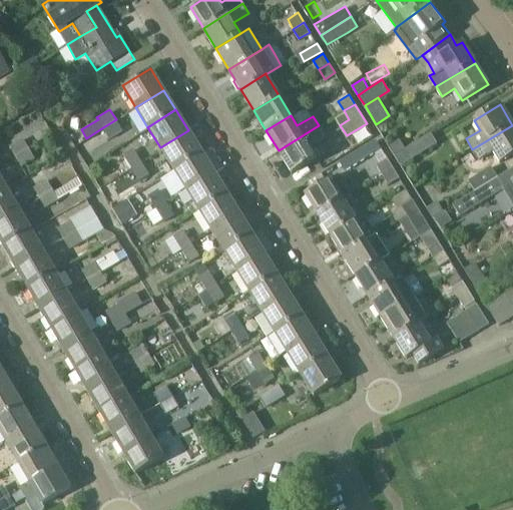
[(116,119),(103,127),(109,138),(122,129),(116,119)]
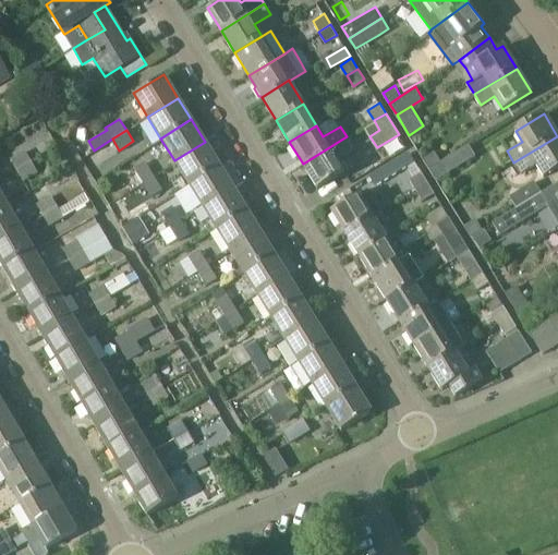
[(337,158),(353,148),(347,136),(303,164),(317,186),(343,170),(337,158)]
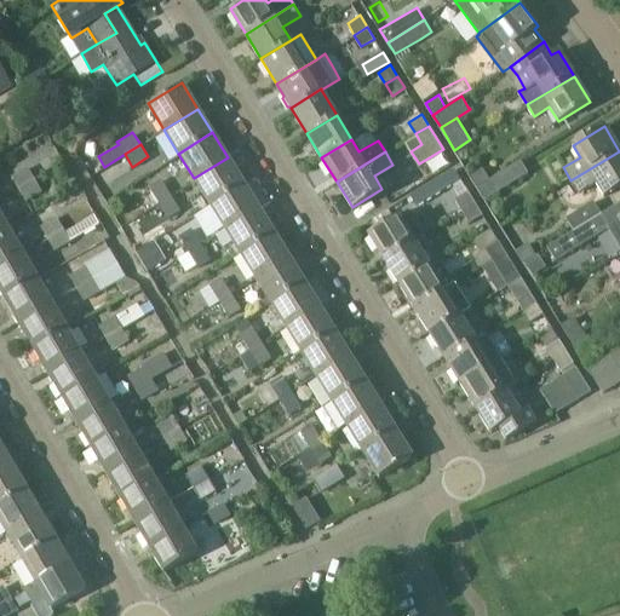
[(604,196),(619,185),(619,151),(570,180),(578,193),(595,182),(604,196)]
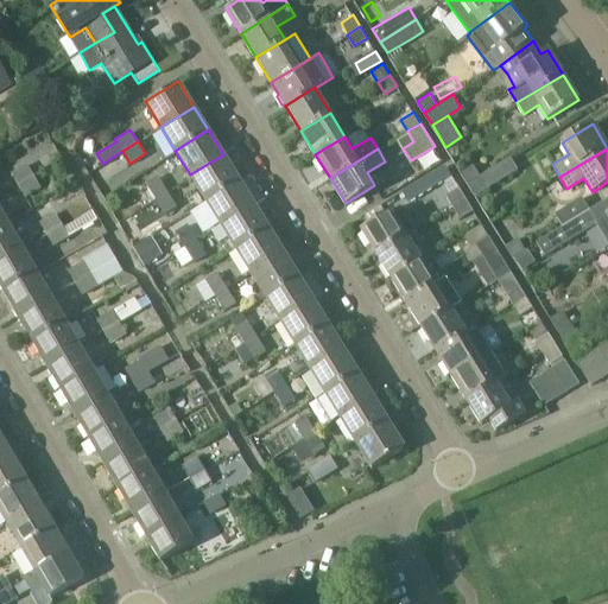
[(223,154),(190,175),(204,198),(238,178),(223,154)]
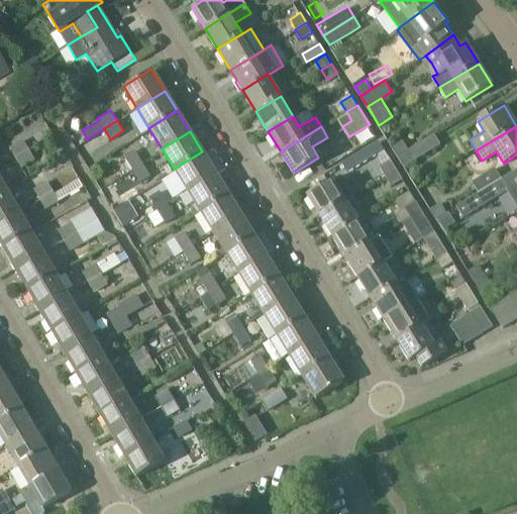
[(434,133),(408,148),(397,156),(403,166),(440,142),(434,133)]
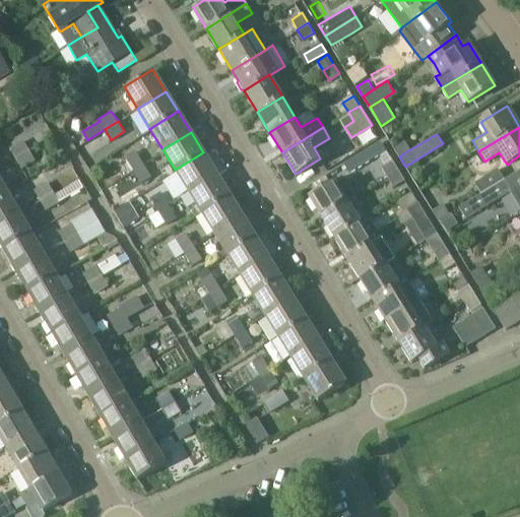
[(23,138),(9,146),(14,154),(28,146),(23,138)]
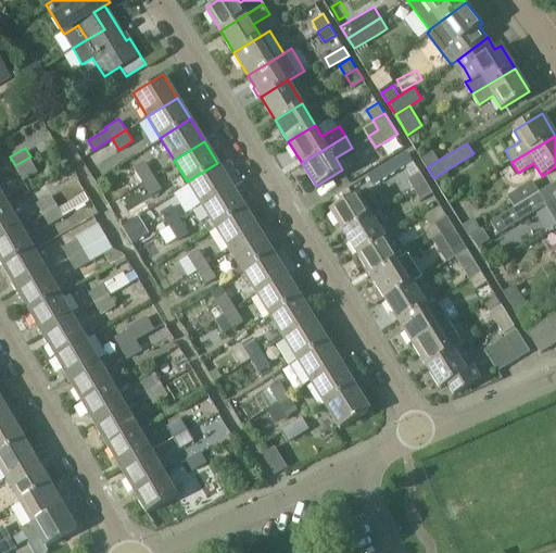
[(420,156),(427,167),(439,160),(432,149),(420,156)]
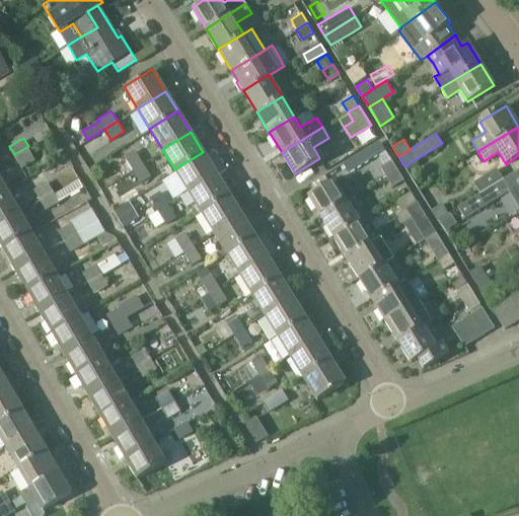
[(379,140),(344,162),(348,170),(376,152),(381,161),(390,156),(379,140)]
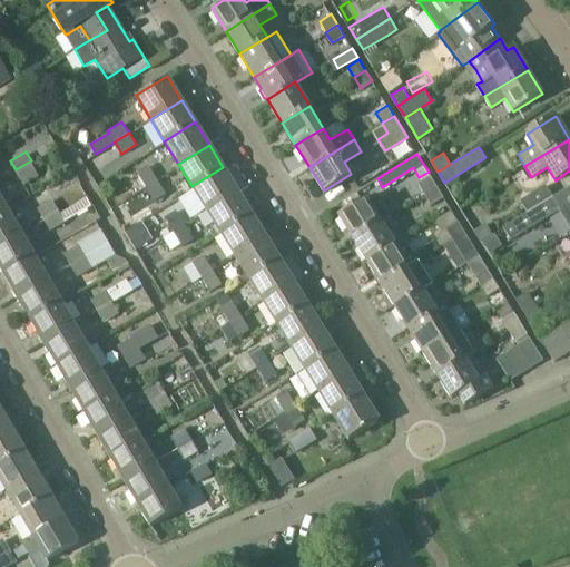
[(31,160),(16,169),(23,183),(39,174),(31,160)]
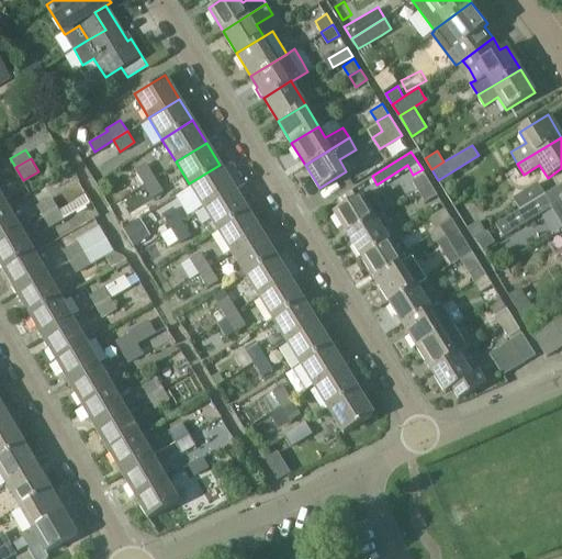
[(135,168),(144,182),(155,176),(146,161),(135,168)]
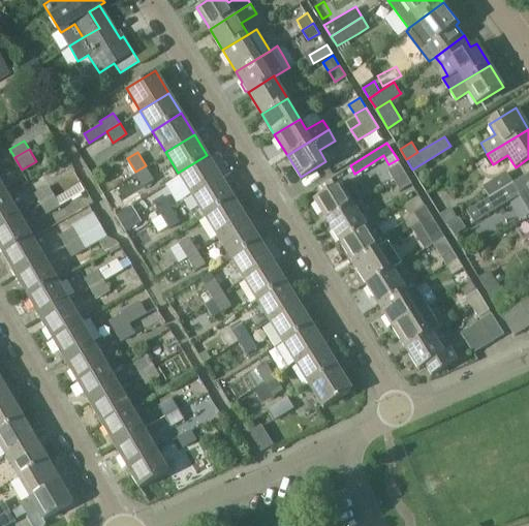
[(178,173),(191,193),(220,176),(207,155),(178,173)]
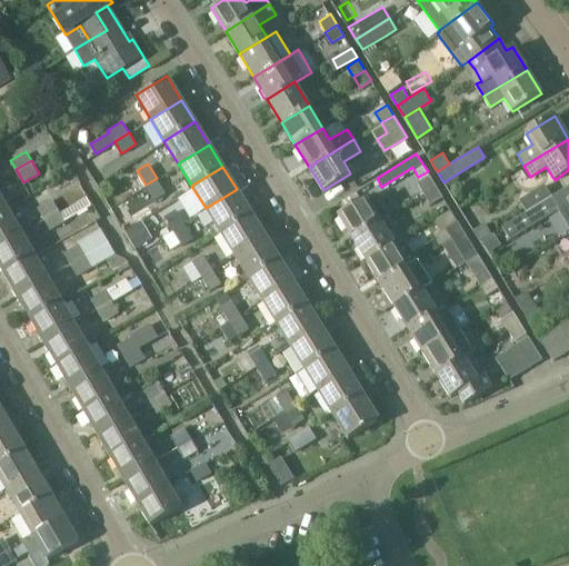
[(418,181),(425,192),(436,186),(429,174),(418,181)]
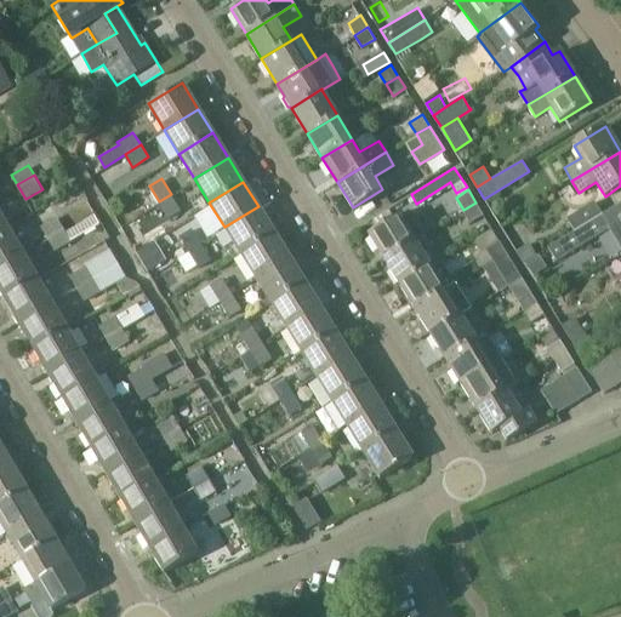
[(181,210),(171,194),(159,201),(169,216),(181,210)]
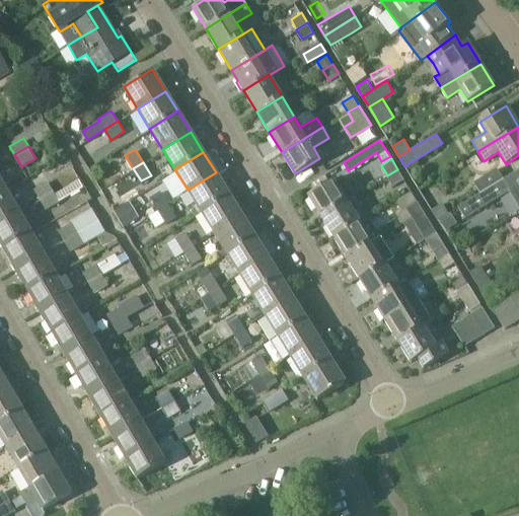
[(479,192),(458,205),(465,217),(510,189),(518,204),(518,167),(503,177),(479,192)]
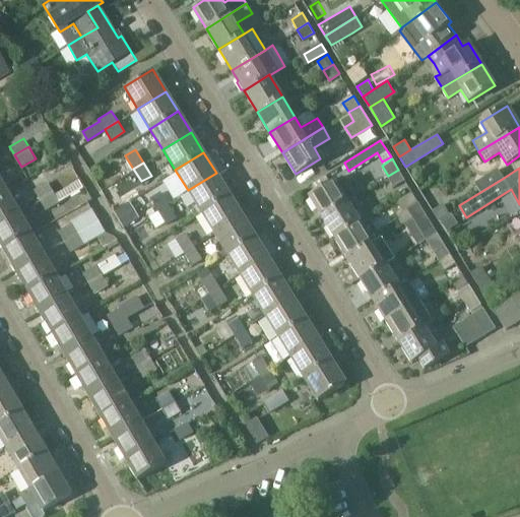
[(498,168),(474,182),(480,192),(504,178),(498,168)]
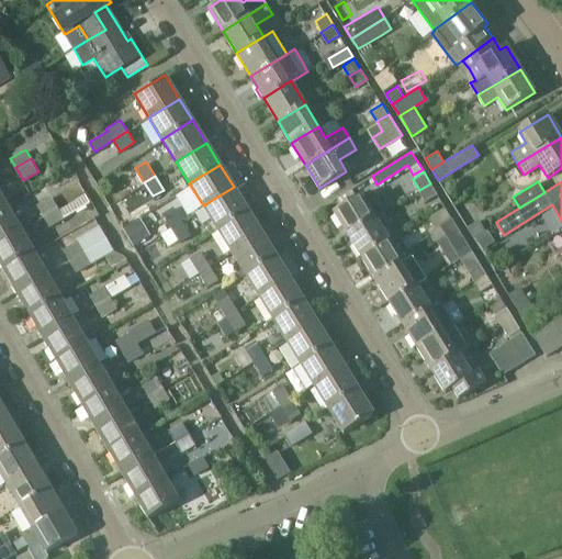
[(430,183),(419,190),(425,200),(437,193),(430,183)]
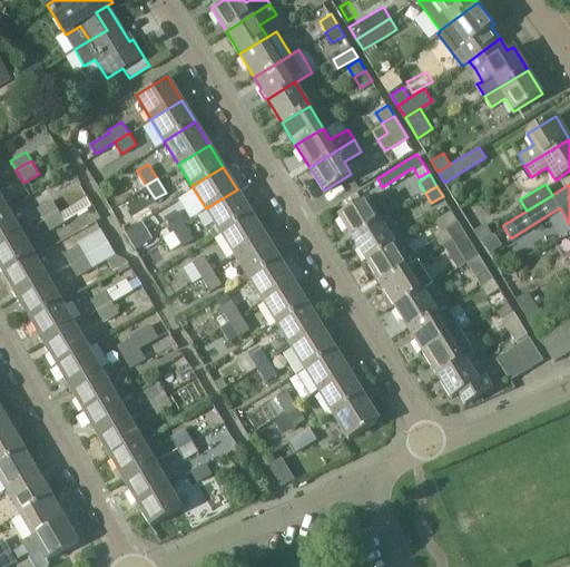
[(237,189),(206,208),(219,232),(251,212),(237,189)]
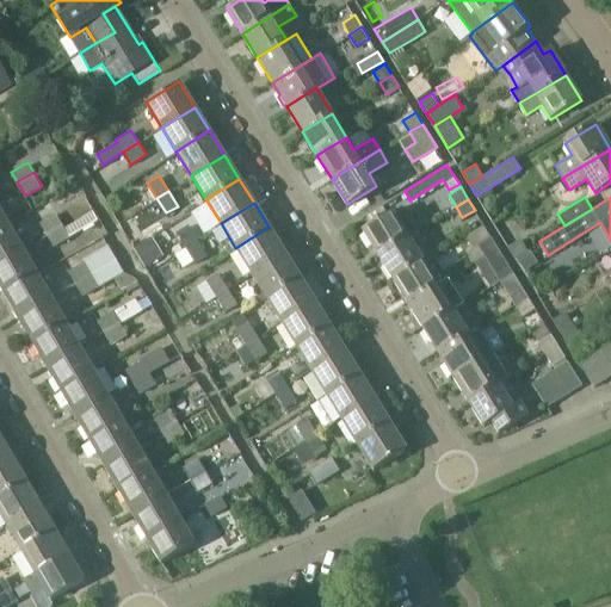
[(402,204),(362,229),(377,255),(407,236),(418,229),(402,204)]
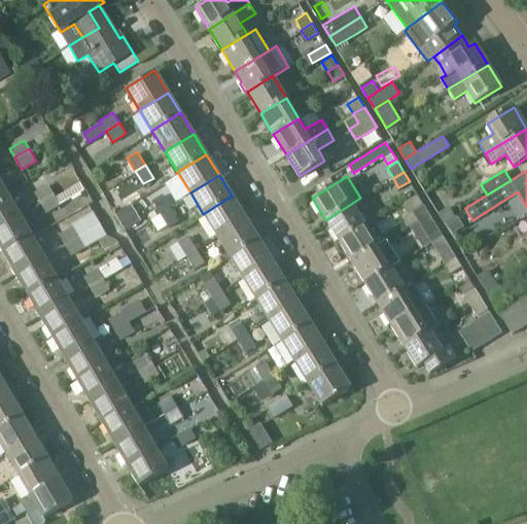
[(84,188),(79,180),(56,195),(55,194),(40,201),(46,211),(60,204),(60,203),(84,188)]
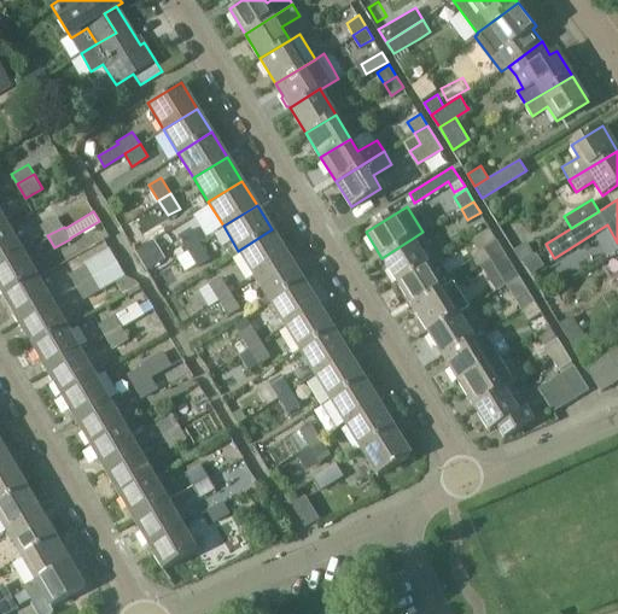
[(40,223),(47,235),(64,227),(57,214),(40,223)]
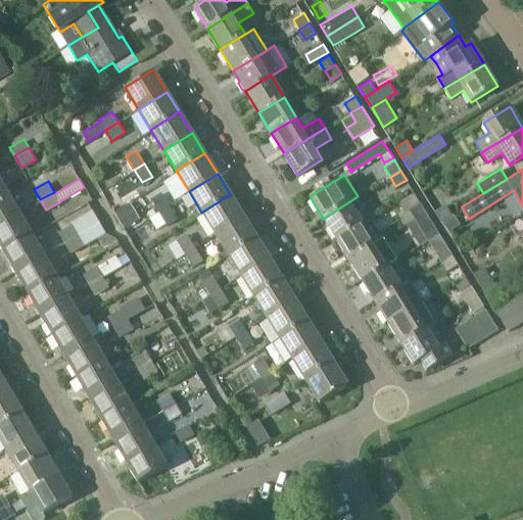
[(6,189),(0,192),(0,221),(18,210),(6,189)]
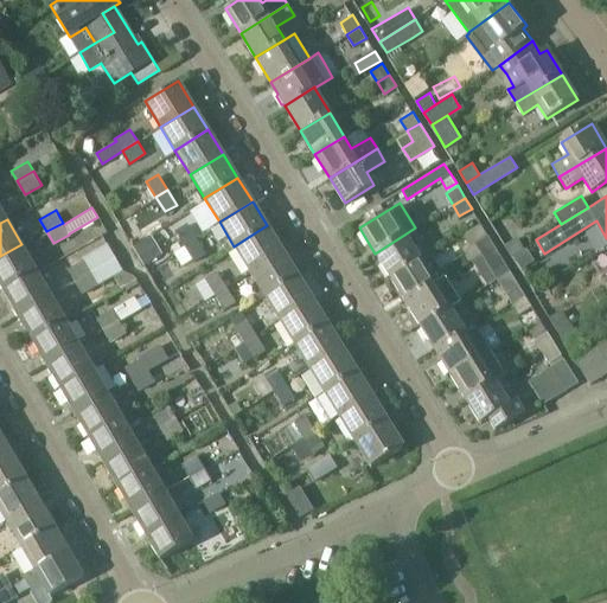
[(187,222),(176,230),(185,244),(197,237),(187,222)]
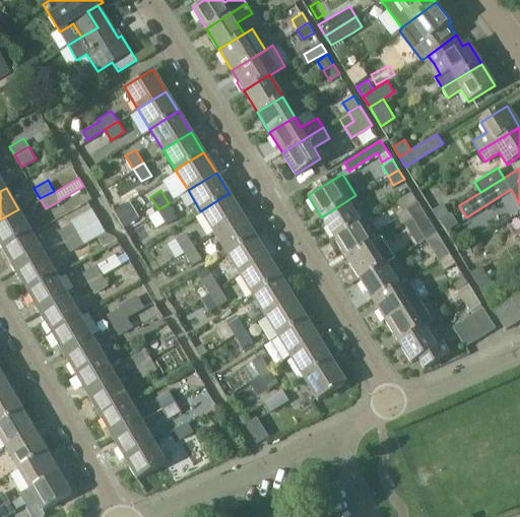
[(400,197),(406,207),(412,217),(424,210),(417,200),(411,190),(402,195),(402,196),(400,197)]
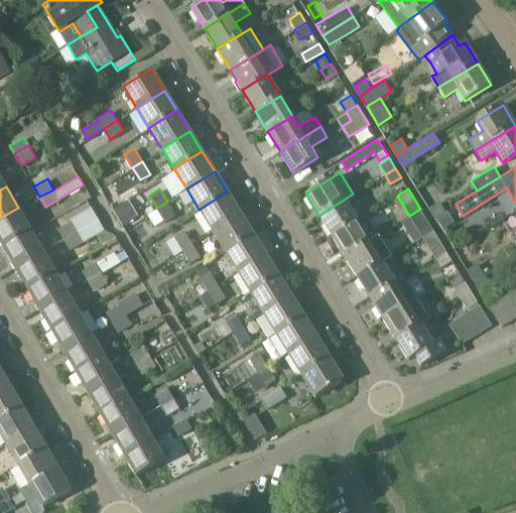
[(199,210),(212,230),(239,212),(227,191),(199,210)]
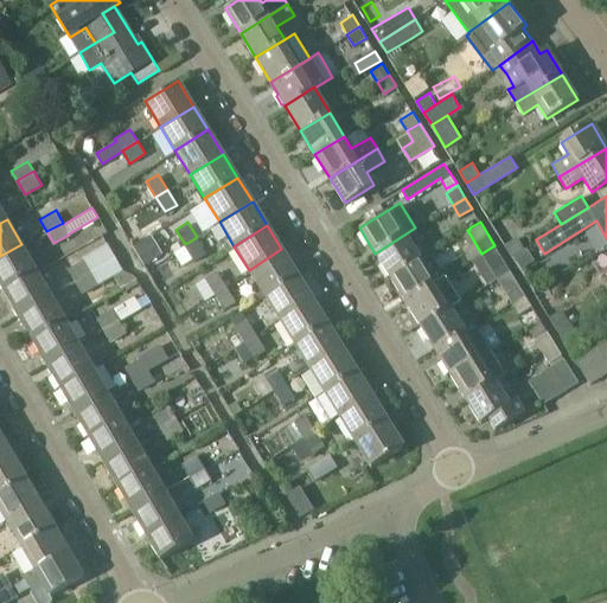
[(430,251),(415,228),(404,235),(375,254),(389,277),(430,251)]
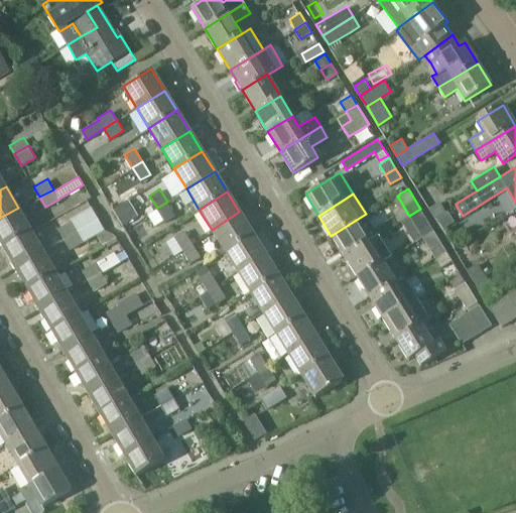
[(439,201),(428,208),(434,217),(436,216),(445,211),(439,201)]
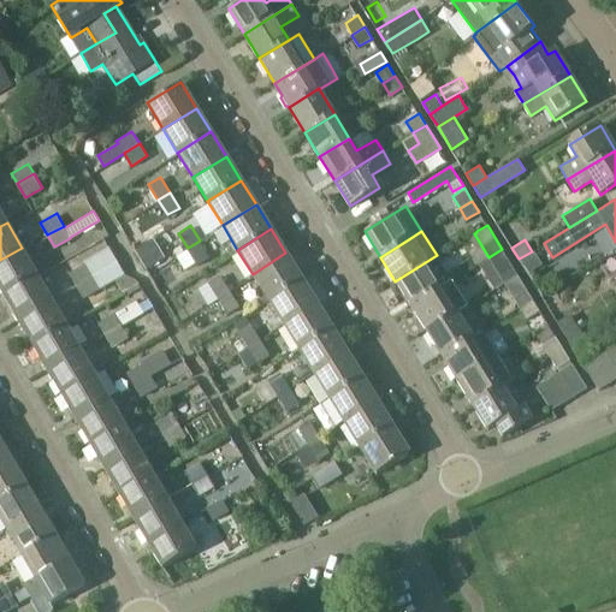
[(147,241),(135,248),(146,267),(158,259),(147,241)]
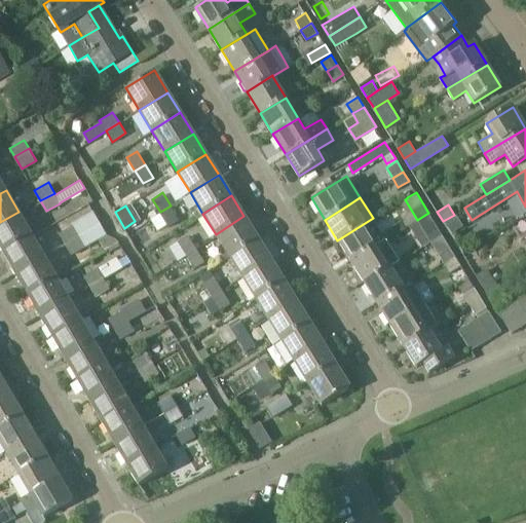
[(179,219),(171,206),(160,212),(152,217),(158,227),(166,223),(168,225),(179,219)]
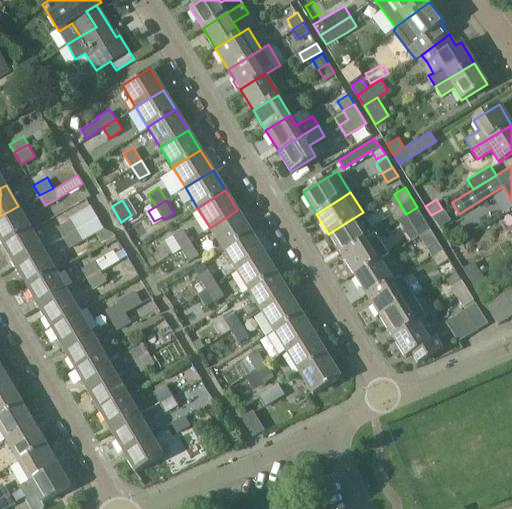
[(58,226),(62,233),(63,235),(97,216),(90,204),(69,216),(70,219),(58,226)]
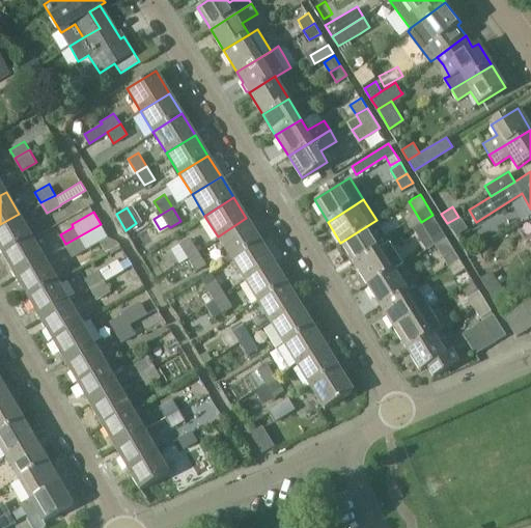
[(19,214),(0,224),(0,247),(2,251),(31,234),(19,214)]
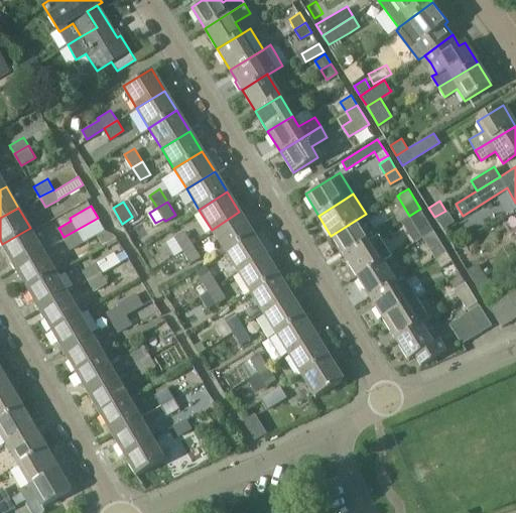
[(409,216),(415,225),(422,236),(433,230),(420,209),(409,216)]
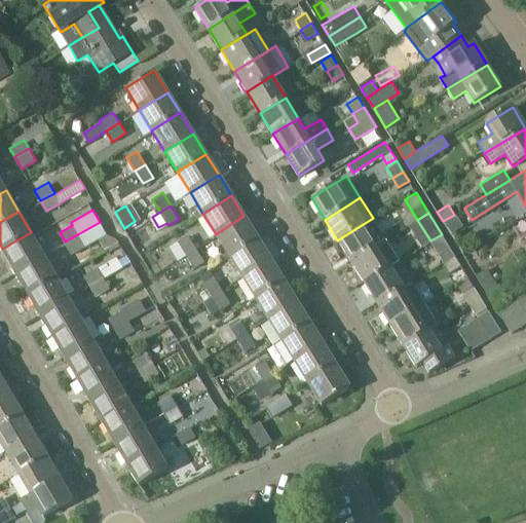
[(454,215),(445,220),(452,232),(463,226),(456,214),(454,215)]
